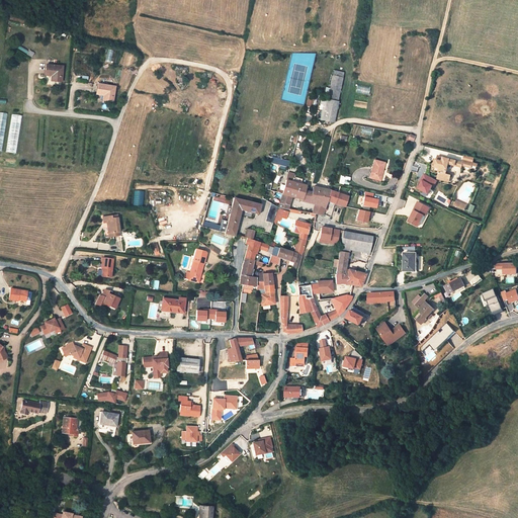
[(56,76),(55,81),(61,81),(63,66),(47,65),(46,75),(52,75),(56,76)]
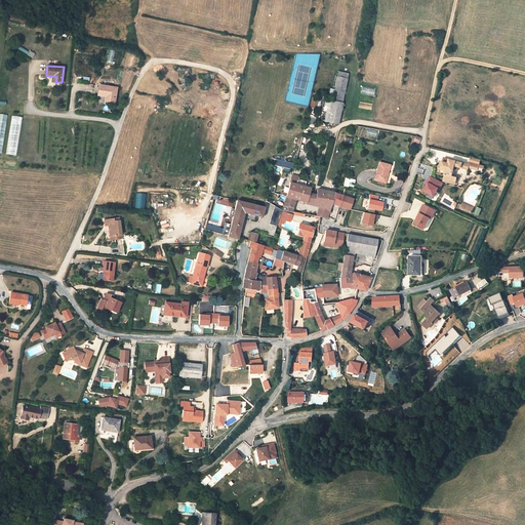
[(348,78),(337,76),(332,102),(329,101),(328,107),(330,107),(327,121),(338,124),(348,78)]
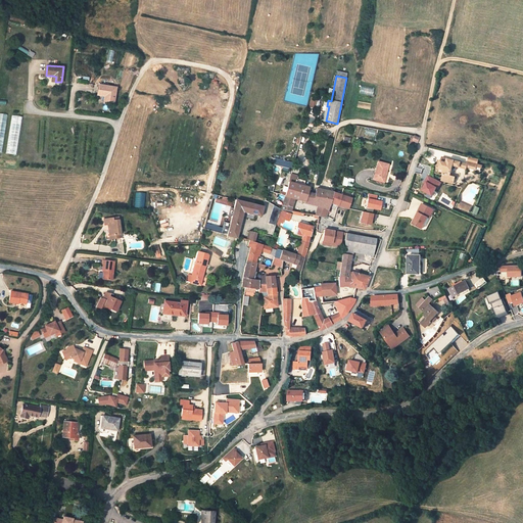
[(98,95),(104,96),(108,96),(107,101),(113,102),(116,87),(99,85),(98,95)]
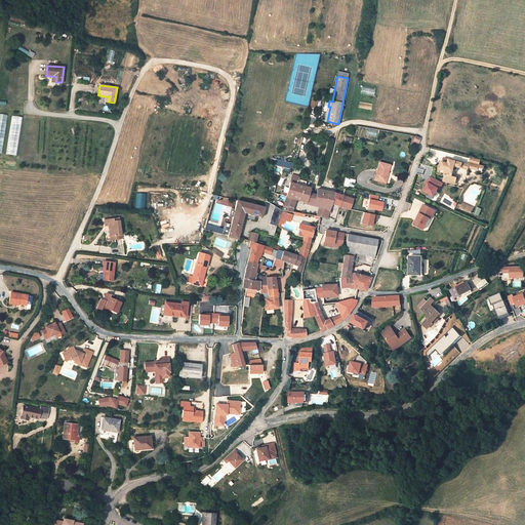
[(361,94),(374,95),(374,88),(361,87),(361,94)]
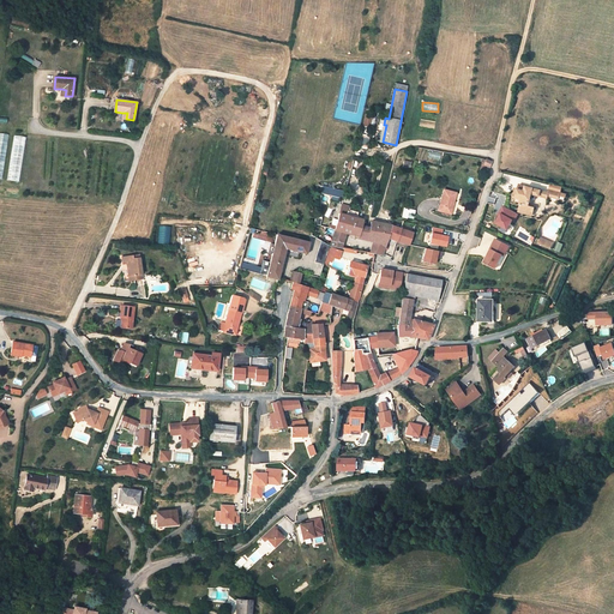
[(20,182),(25,137),(13,136),(8,180),(20,182)]
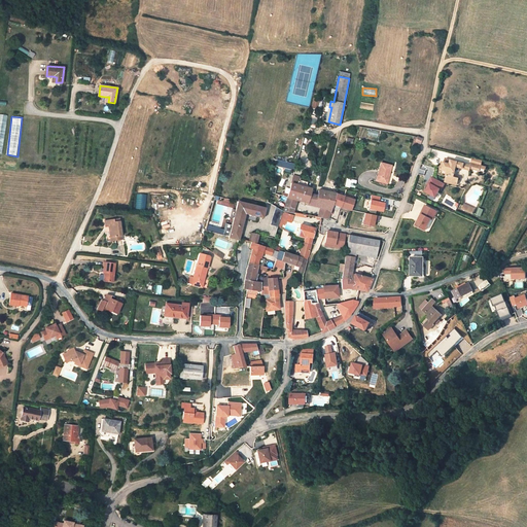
[(451,172),(448,181),(460,184),(461,180),(456,178),(458,172),(454,171),(455,166),(459,168),(459,166),(466,168),(467,163),(454,160),(453,164),(448,162),(446,169),(450,170),(451,172)]
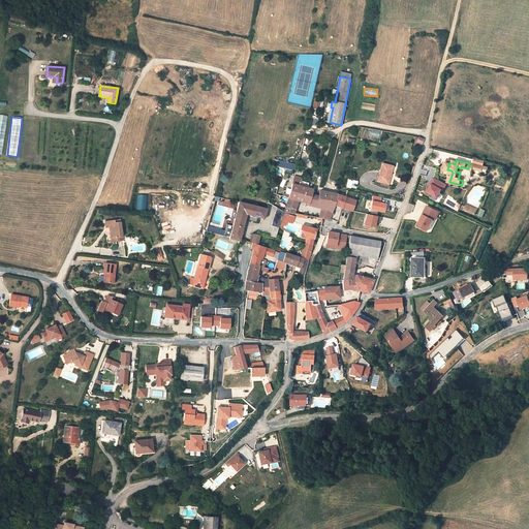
[(377,182),(387,184),(389,178),(387,177),(389,176),(390,176),(392,166),(381,163),(377,182)]
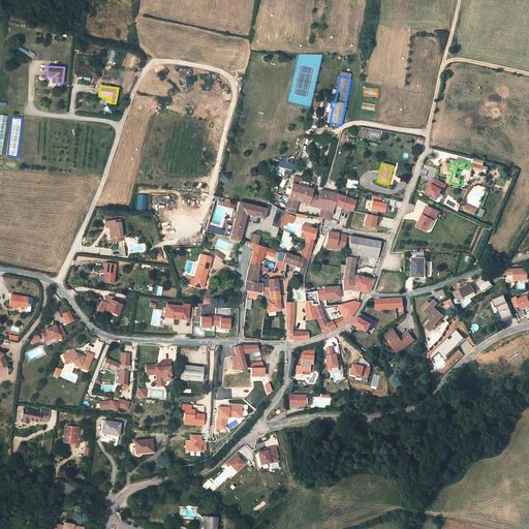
[(348,179),(345,186),(350,187),(352,183),(356,184),(358,182),(353,181),(353,180),(348,179)]
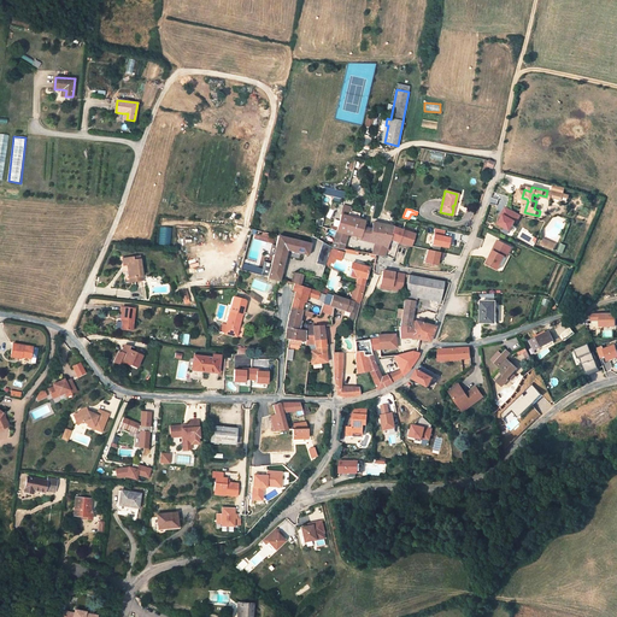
[(340,215),(335,231),(346,235),(348,235),(351,236),(356,219),(340,215)]
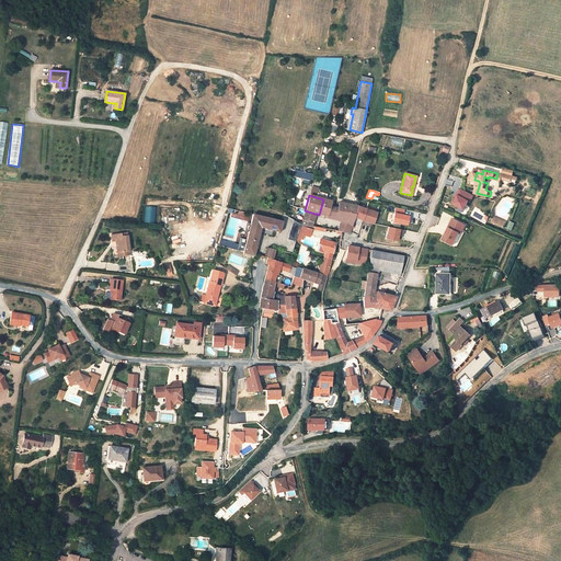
[(357,206),(339,202),(336,208),(330,207),(331,202),(323,199),(319,215),(327,216),(334,218),(333,219),(341,221),(346,222),(351,226),(353,217),(357,206)]
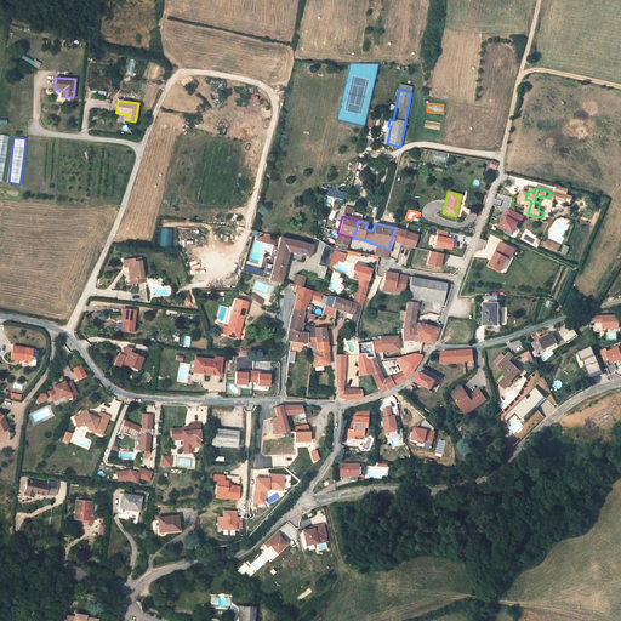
[(159,228),(159,246),(171,248),(171,228),(159,228)]
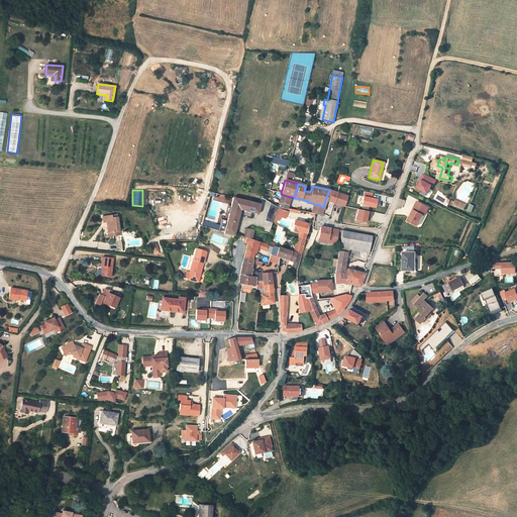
[(329,190),(325,200),(333,203),(343,207),(347,196),(329,190)]
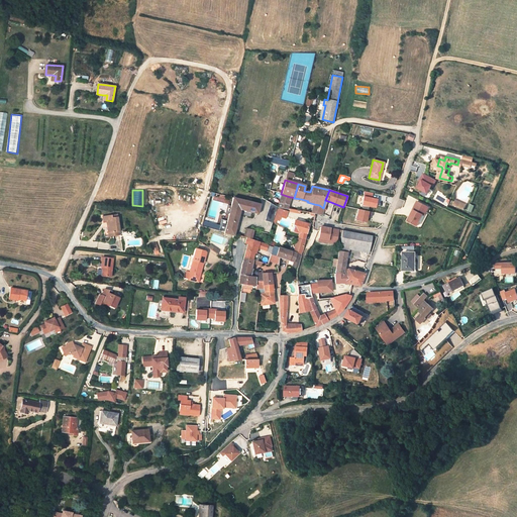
[(281,194),(279,202),(288,204),(290,197),(281,194)]
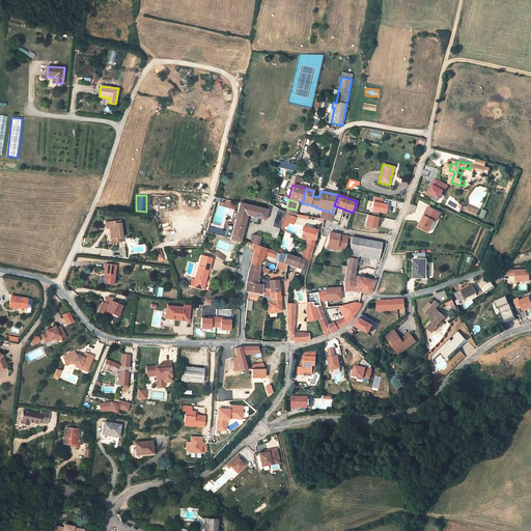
[(240,203),(230,239),(240,242),(247,215),(264,220),(268,210),(240,203)]
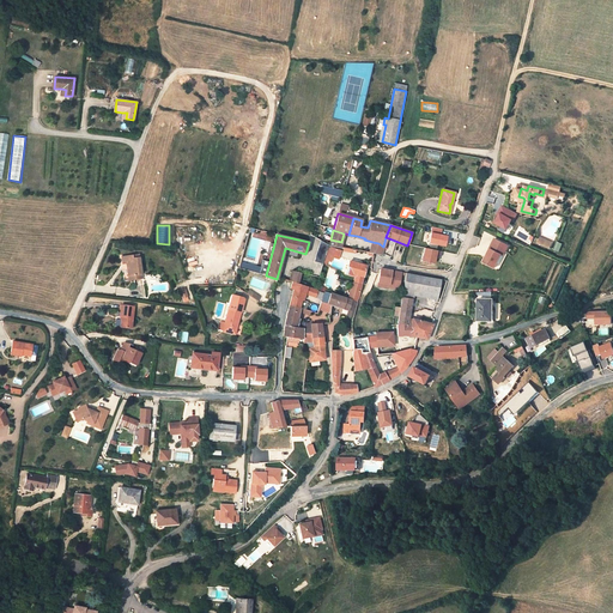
[(497,237),(486,260),(498,265),(504,253),(505,249),(508,250),(511,244),(497,237)]
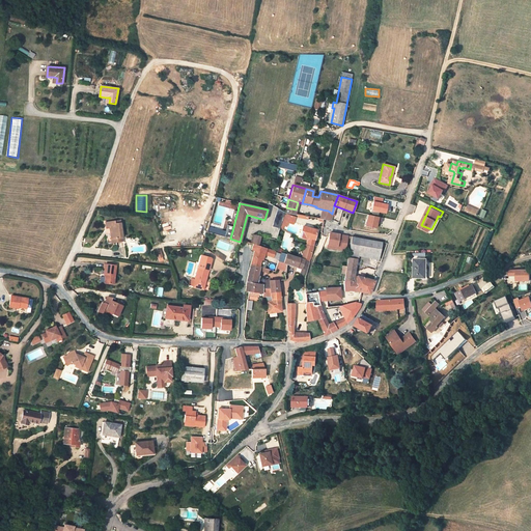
[(469,205),(467,211),(477,215),(479,211),(469,205)]
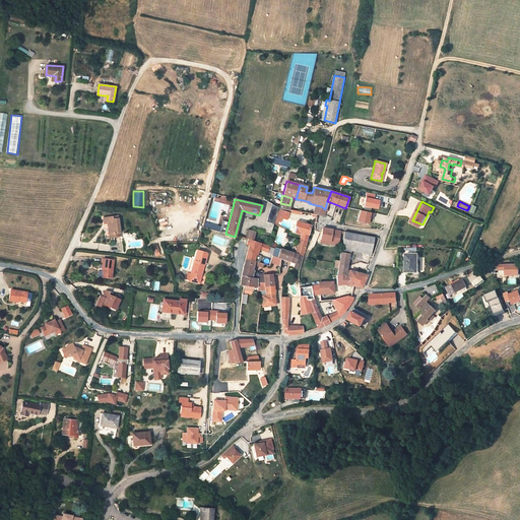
[(266,221),(273,223),(276,206),(269,205),(266,221)]
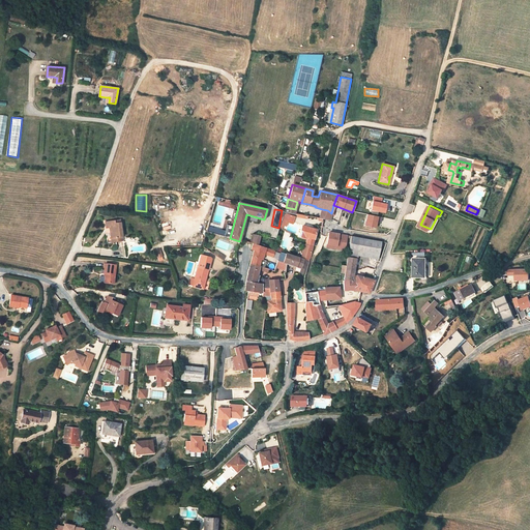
[(323,219),(329,221),(331,213),(327,210),(322,209),(319,218),(323,219)]
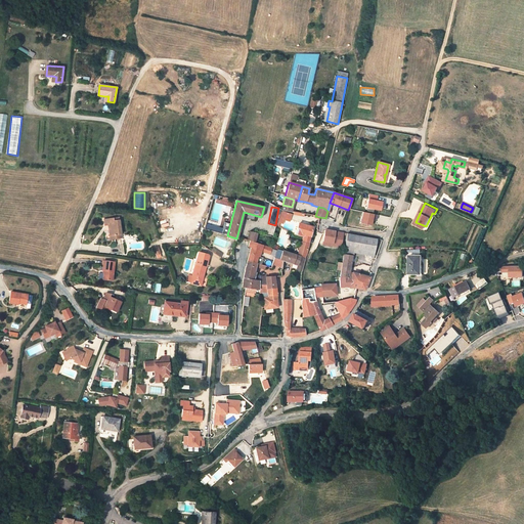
[(291,215),(281,212),(277,222),(282,224),(284,220),(289,221),(291,215)]
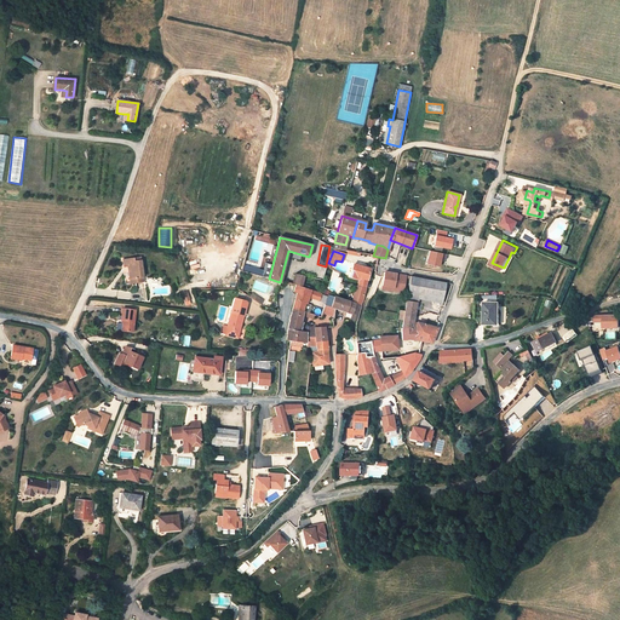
[(126,267),(128,280),(142,279),(139,262),(133,262),(133,259),(122,260),(122,268),(126,267)]
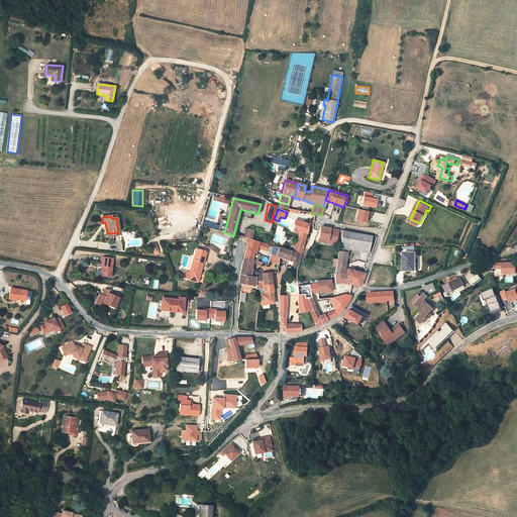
[(299,232),(306,234),(309,224),(294,220),(291,231),(296,232),(296,231),(299,232)]
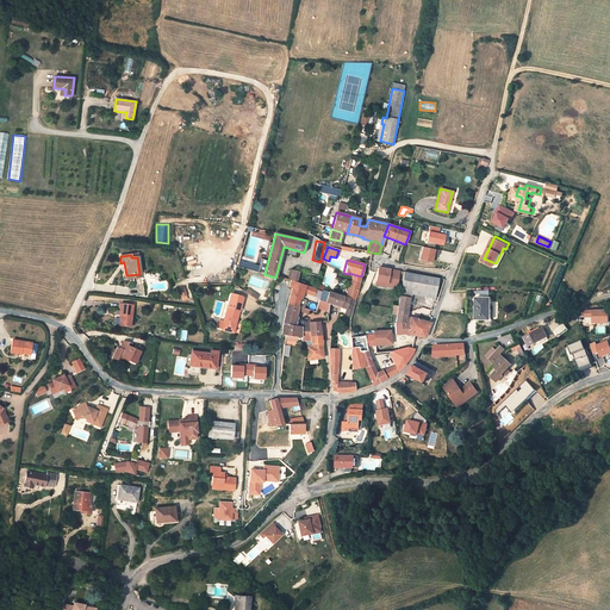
[(259,272),(260,266),(241,261),(240,267),(259,272)]
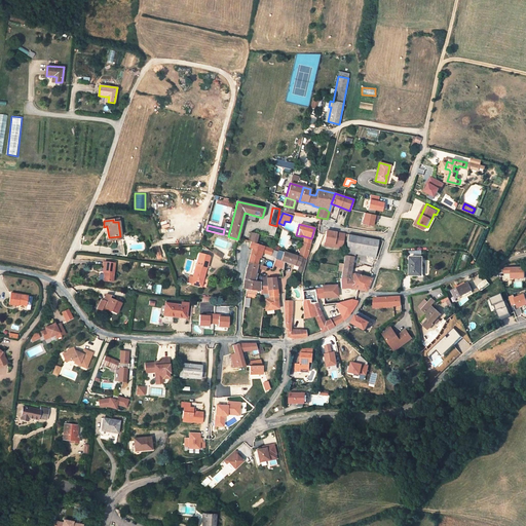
[(333,232),(327,231),(326,242),(335,243),(334,247),(342,248),(344,233),(336,232),(336,234),(334,233),(333,233),(333,232)]
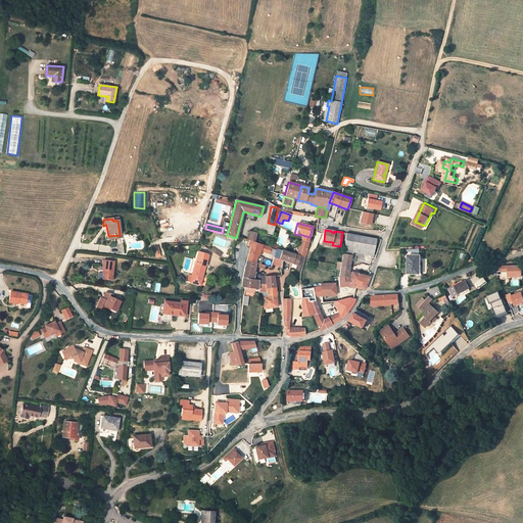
[(351,252),(351,248),(373,252),(376,238),(345,233),(341,263),(340,269),(338,277),(350,278),(348,286),(355,288),(364,289),(369,277),(351,273),(347,272),(351,252)]
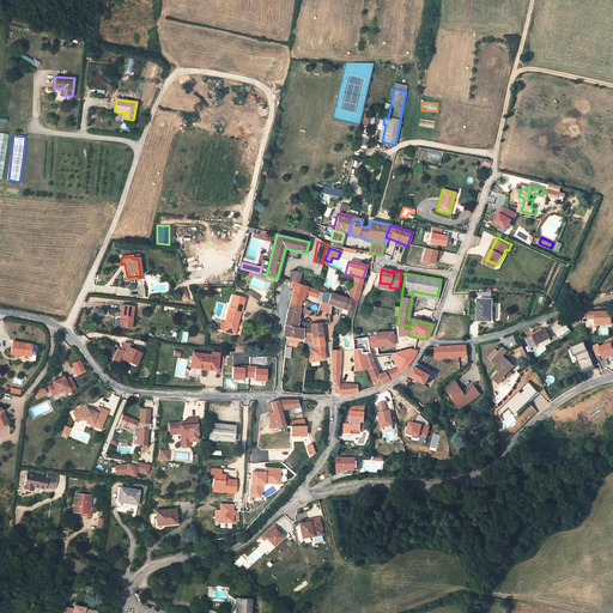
[(360,285),(363,278),(354,275),(353,283),(360,285)]
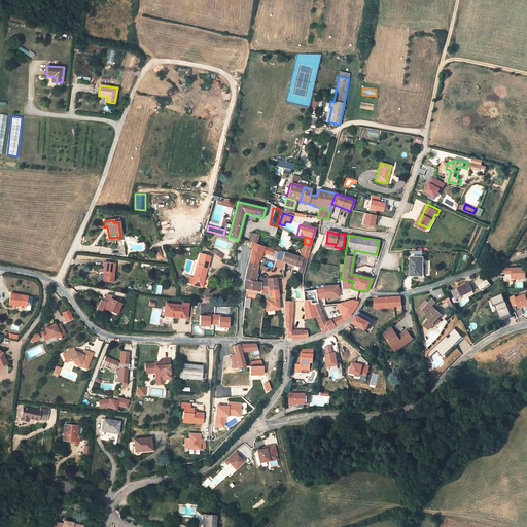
[(251,249),(248,262),(256,265),(258,257),(259,258),(261,252),(264,247),(255,244),(251,243),(249,248),(251,249)]
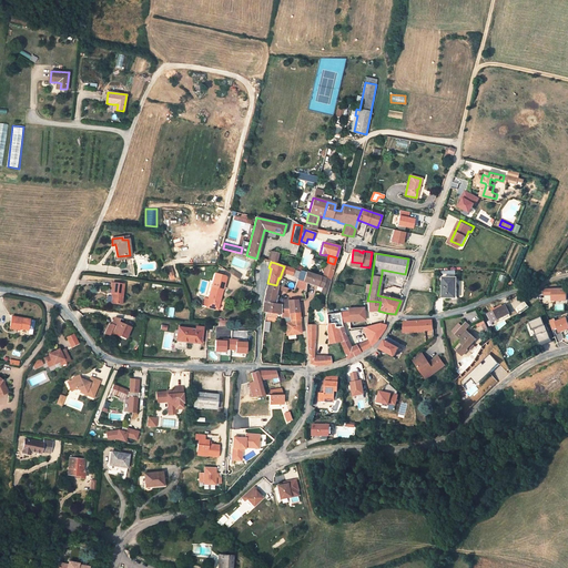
[(327,262),(326,262),(322,277),(325,279),(330,280),(334,264),(327,262)]
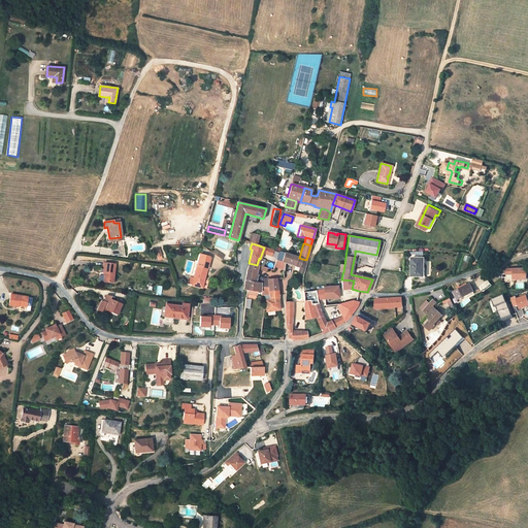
[(264,248),(262,253),(271,256),(273,250),(271,250),(266,248),(264,248)]
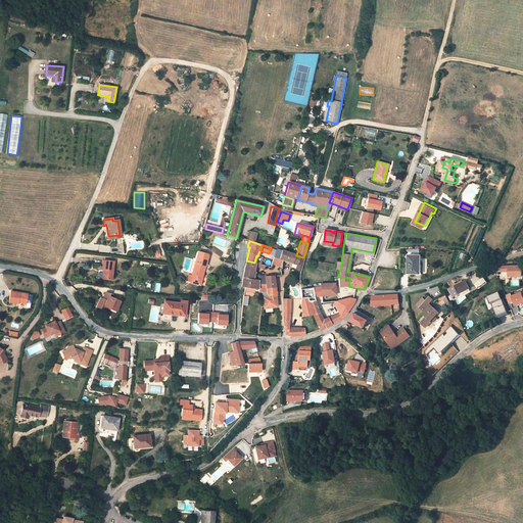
[(293,264),(296,255),(281,250),(278,258),(282,259),(293,264)]
